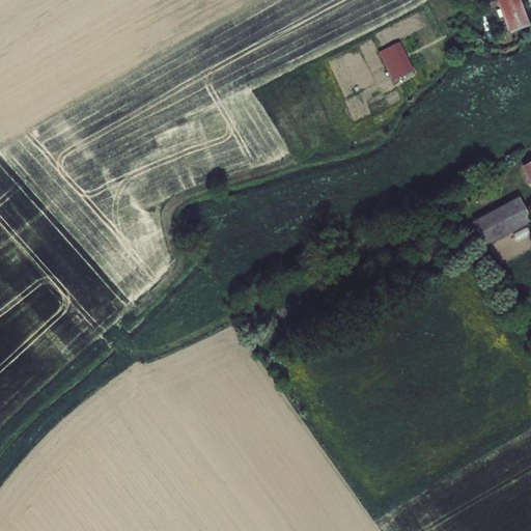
[(520,0),(496,0),(509,32),(530,24),(520,0)]
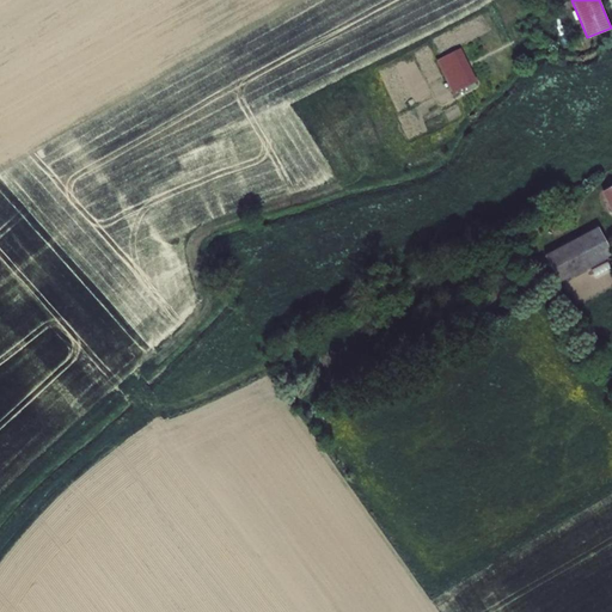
[(461,49),(436,62),(452,93),(477,81),(461,49)]
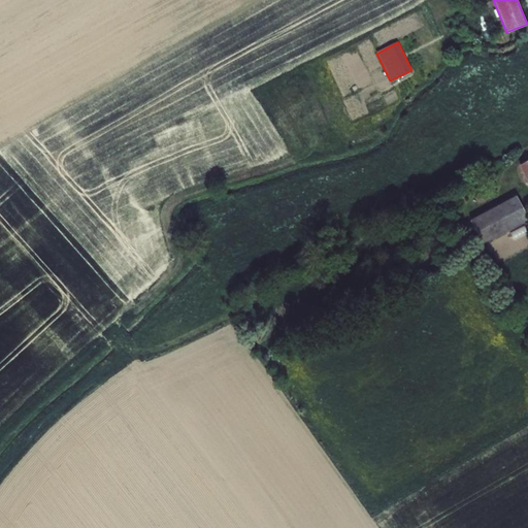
[(527,160),(518,166),(527,182),(527,160)]
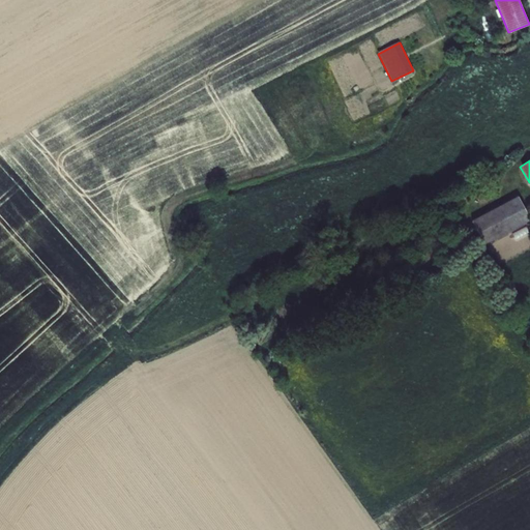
[(529,215),(529,214),(518,195),(471,222),(484,243),(529,215)]
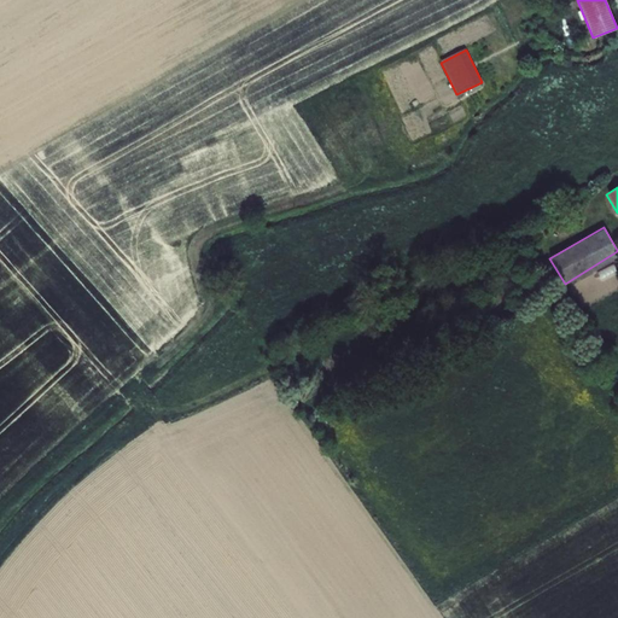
[(588,281),(573,287),(583,305),(596,299),(588,281)]
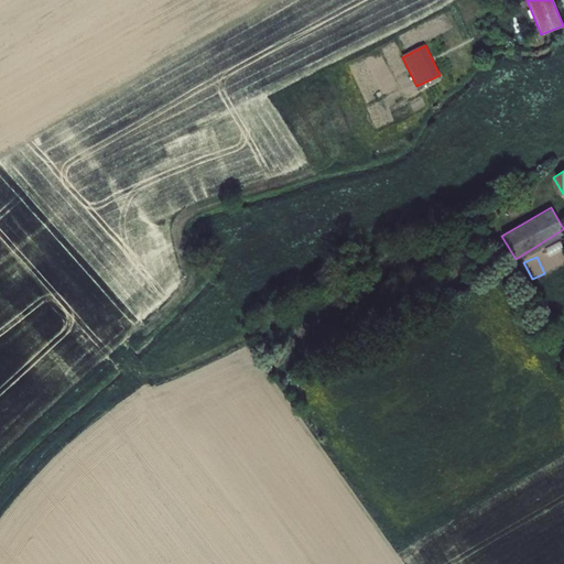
All buildings are outlined.
